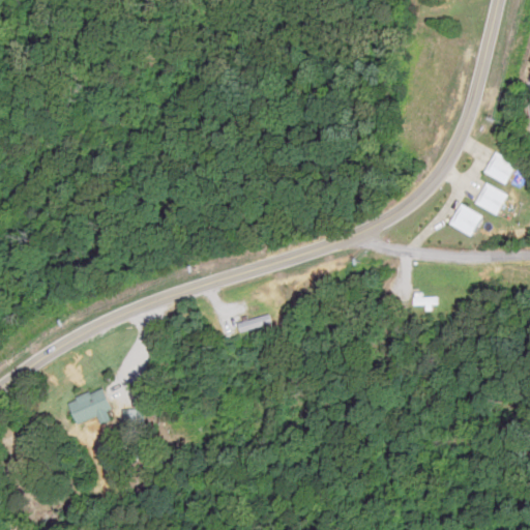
[(505,185),(517,165),(495,152),(482,173),(505,185)]
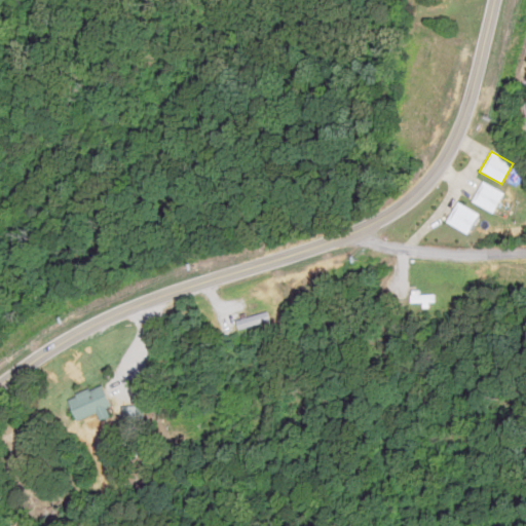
[(493,215),(504,194),(482,181),(470,201),(493,215)]
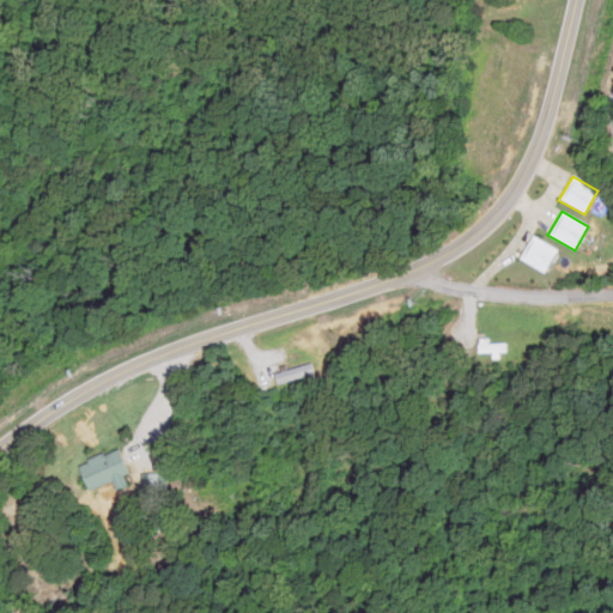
[(546,274),(557,249),(530,237),(519,262),(546,274)]
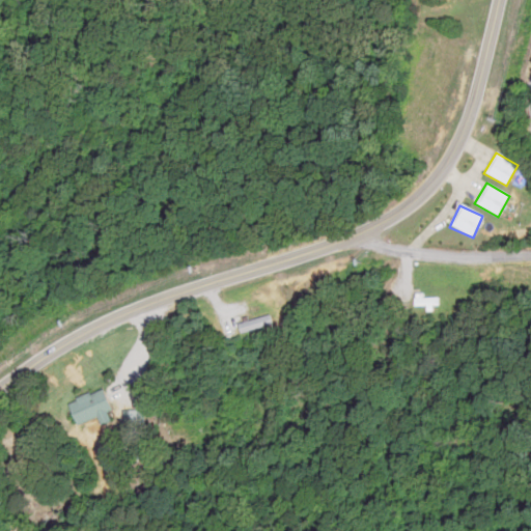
[(422,294),(414,294),(414,305),(437,305),(437,299),(422,299),(422,294)]
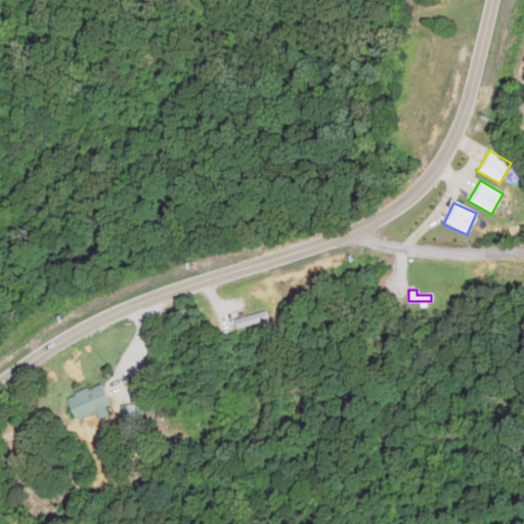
[(237,331),(268,320),(264,309),(233,318),(237,331)]
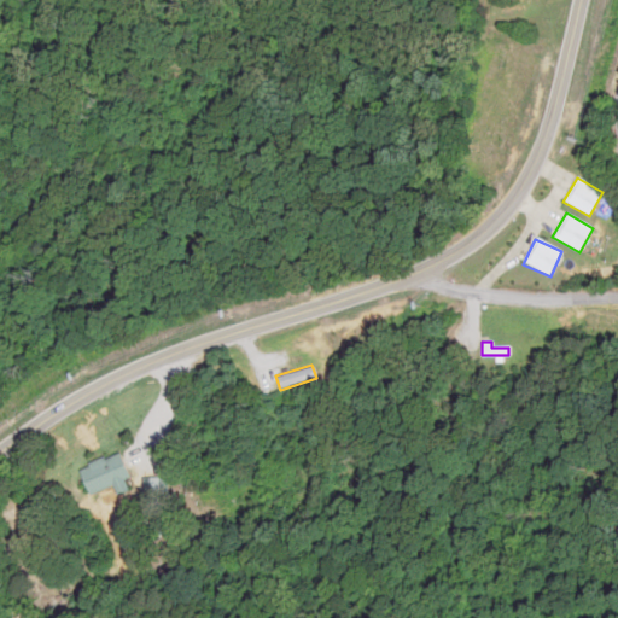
[(117,452),(77,467),(87,494),(111,484),(115,493),(130,488),(117,452)]
